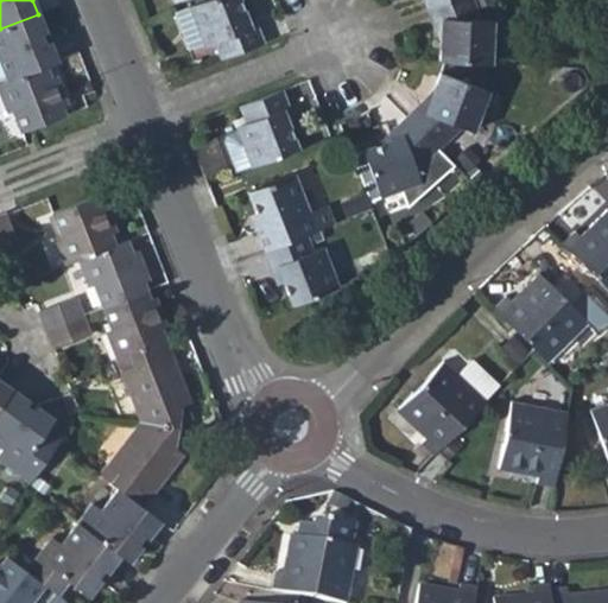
[(219,45),(223,61),(265,44),(257,24),(251,25),(240,0),(216,0),(192,10),(178,16),(192,52),(207,46),(208,50),(219,45)]
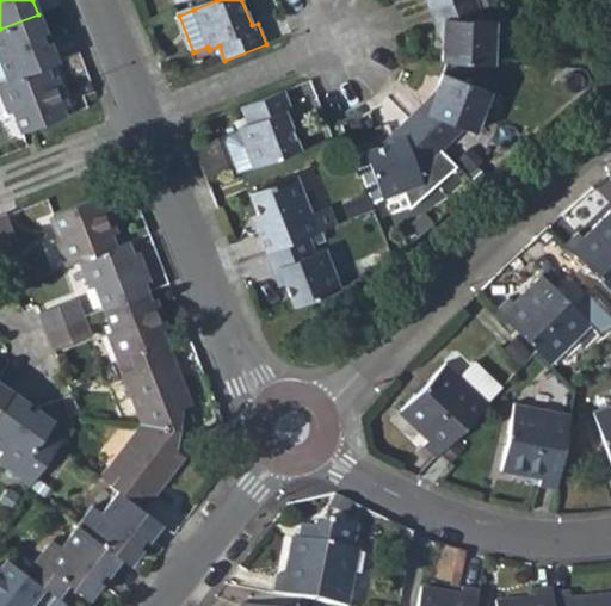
[(448,25),(445,65),(498,66),(501,19),(488,20),(480,0),(456,0),(434,8),(440,25),(448,25)]
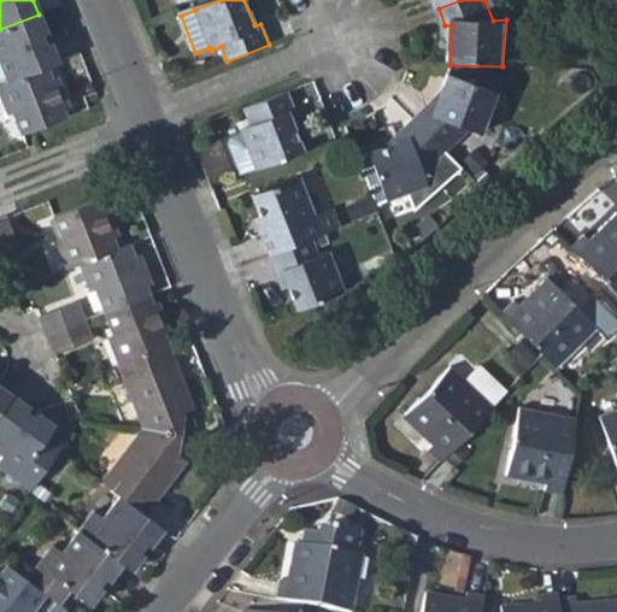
[(0,57),(1,57),(11,81),(47,66),(57,63),(50,45),(45,47),(41,36),(46,34),(39,15),(0,29),(0,57)]
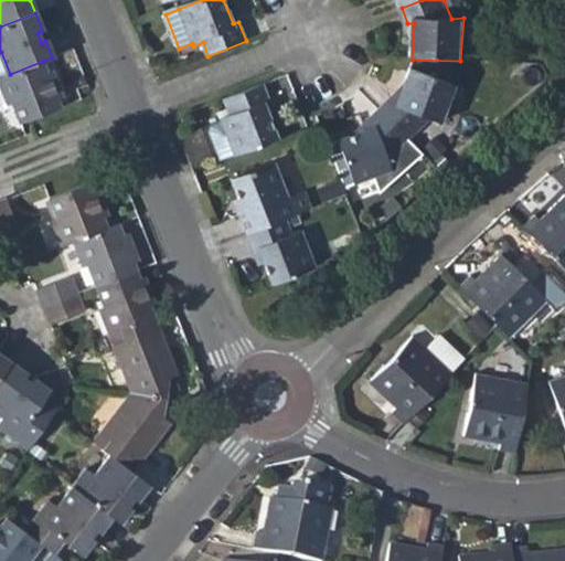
[(48,73),(43,61),(10,74),(1,77),(10,102),(14,99),(22,123),(61,108),(57,98),(63,96),(53,71),(48,73)]
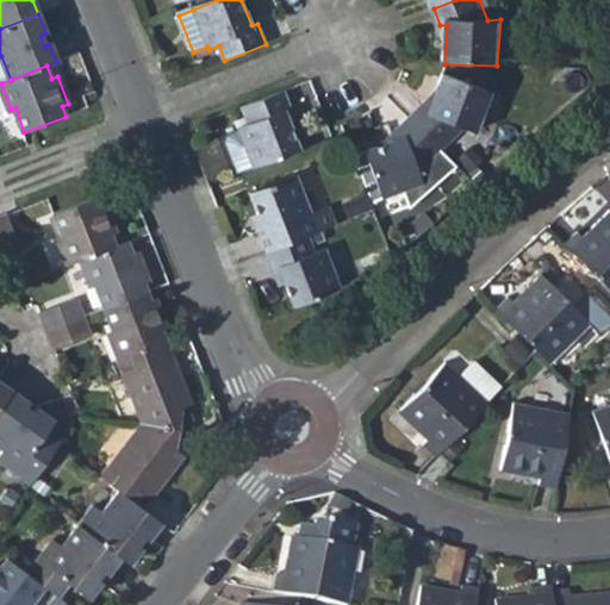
[(423,103),(408,122),(441,153),(468,122),(479,124),(492,87),(447,73),(433,106),(423,103)]
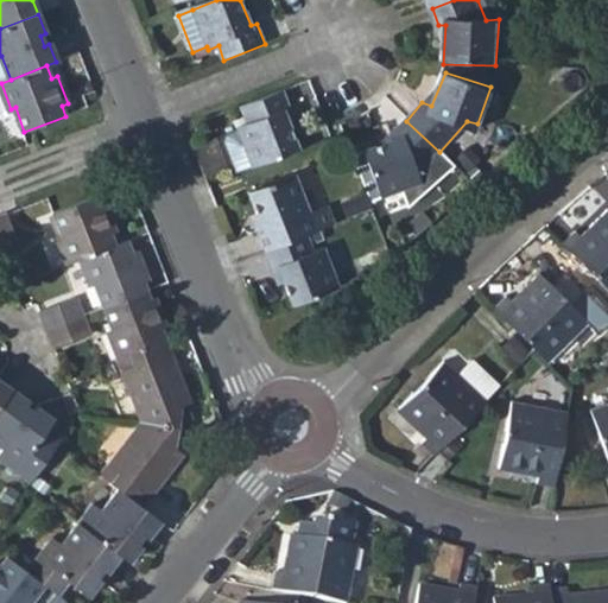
[(284,91),(242,108),(248,124),(238,127),(239,129),(227,134),(225,141),(238,175),(301,150),(287,116),(293,114),(284,91)]
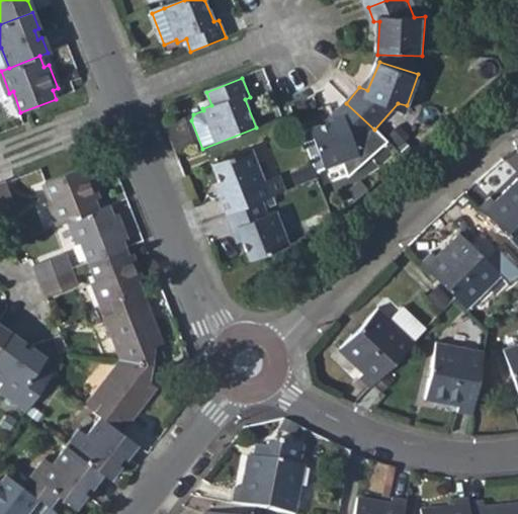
[(314,131),(301,135),(316,174),(343,163),(348,178),(387,143),(374,130),(346,103),(339,111),(342,118),(314,131)]
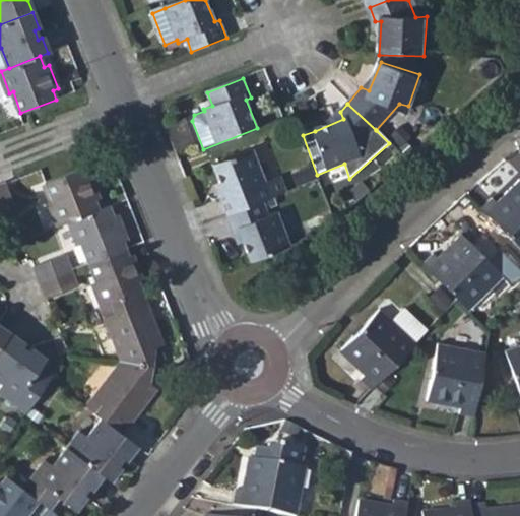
[(219,196),(228,215),(265,200),(287,192),(281,177),(267,182),(255,149),(214,166),(225,194),(219,196)]
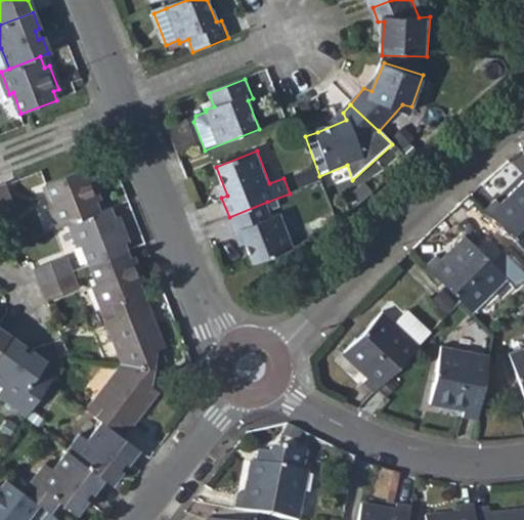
[(83,178),(81,170),(48,182),(44,184),(51,204),(47,206),(56,229),(68,224),(97,213),(93,203),(97,201),(88,176),(83,178)]
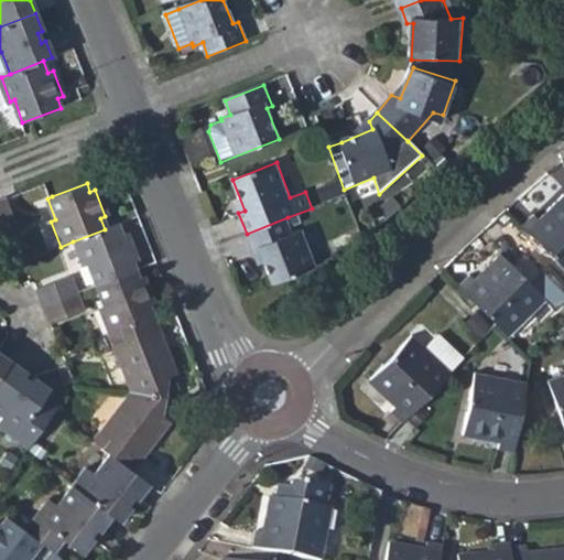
[(20,233),(8,198),(0,202),(0,232),(2,239),(20,233)]
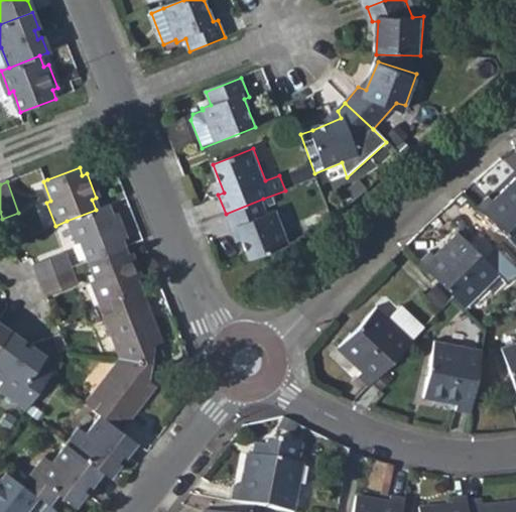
[(515,182),(515,181),(491,204),(486,201),(475,211),(515,252),(515,182)]
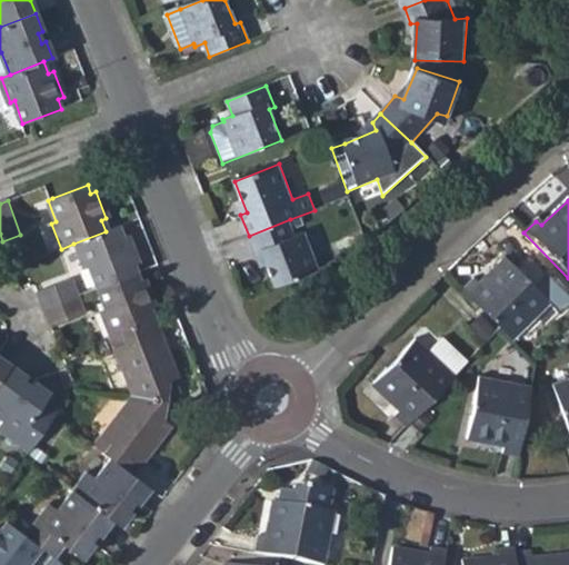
[(263,255),(275,284),(319,267),(305,230),(296,234),(290,219),(249,236),(257,257),(263,255)]
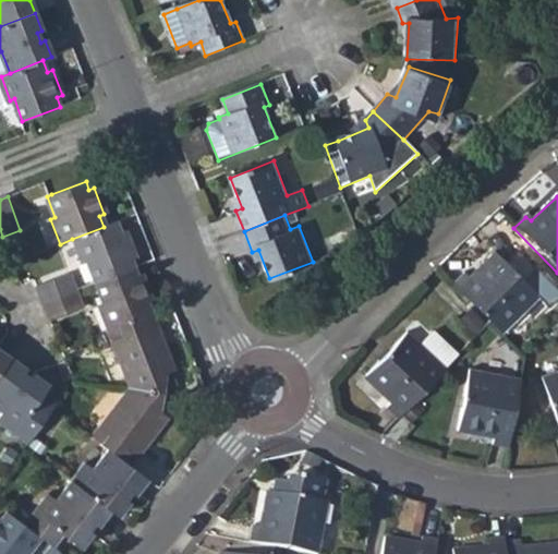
[(72,239),(81,265),(86,263),(94,282),(95,284),(132,269),(129,262),(137,257),(126,231),(119,235),(114,223),(104,227),(72,239)]
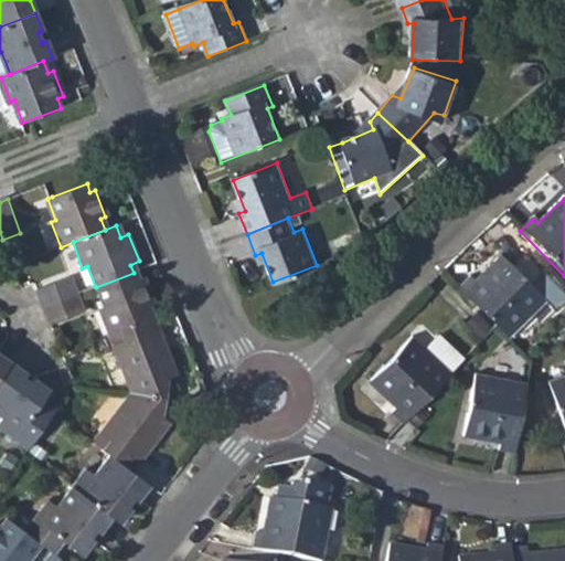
[(456,292),(505,342),(543,304),(499,260),(473,285),(468,279),(456,292)]
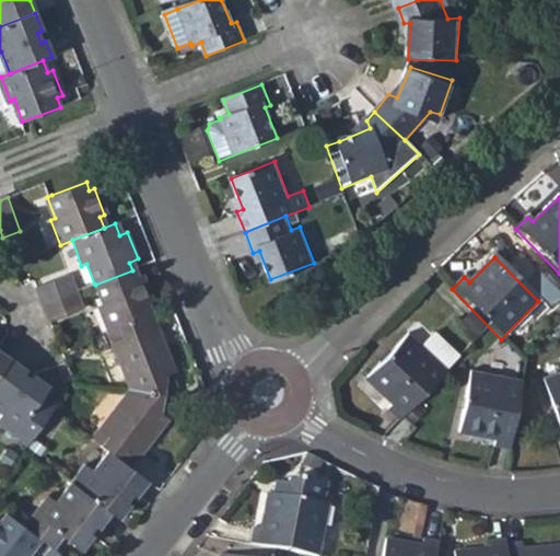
[(76,268),(82,288),(94,284),(86,264),(81,266),(76,268)]
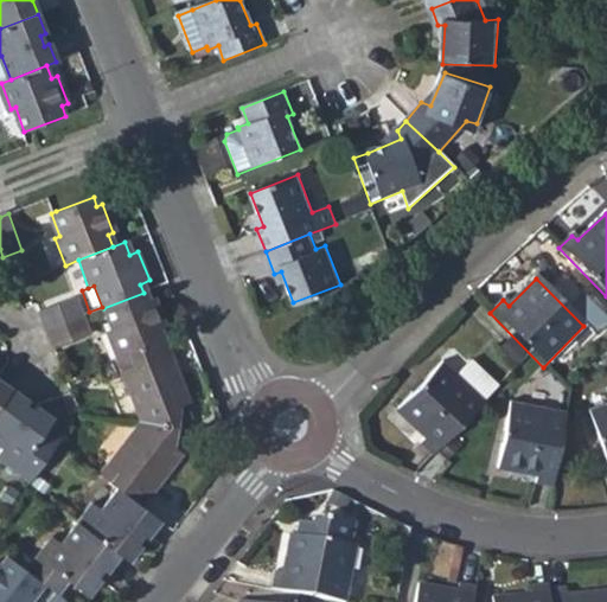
[(107,334),(116,360),(164,341),(158,328),(166,325),(155,298),(146,300),(144,293),(103,308),(113,332),(107,334)]
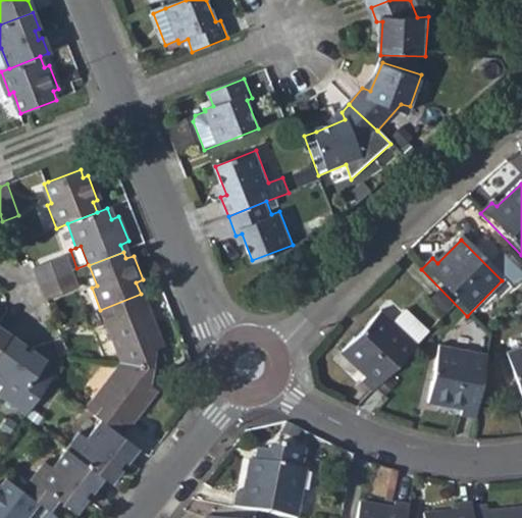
[(66,256),(35,269),(41,285),(72,271),(66,256)]
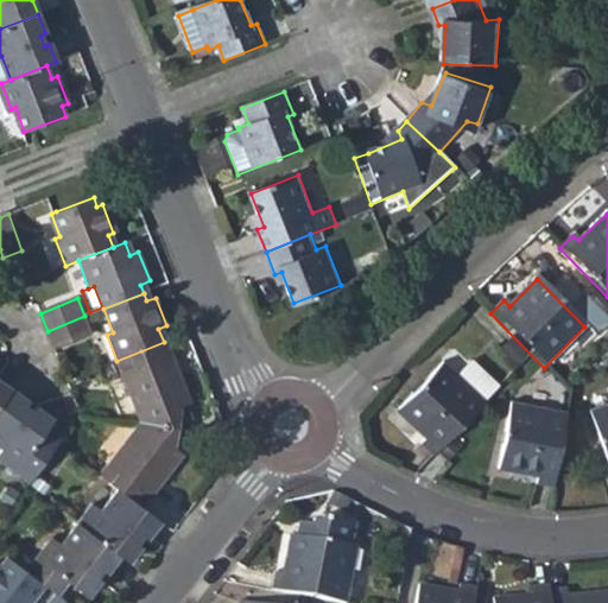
[(92,335),(84,316),(48,331),(55,350),(92,335)]
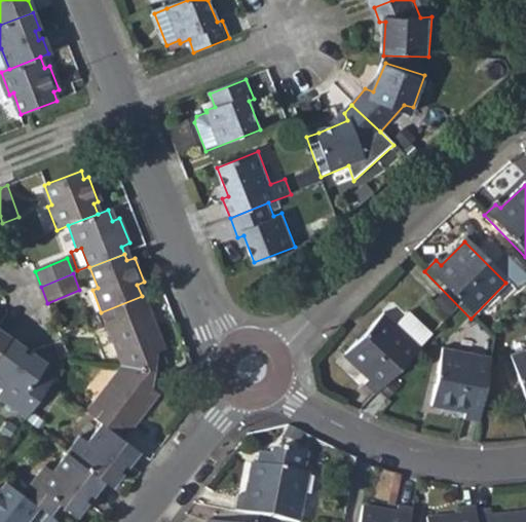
[(101,312),(121,365),(150,369),(151,351),(161,348),(142,296),(101,312)]
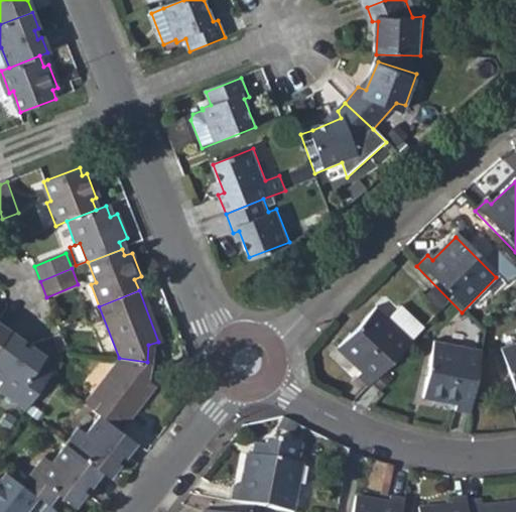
[(424,301),(436,312),(445,302),(433,292),(424,301)]
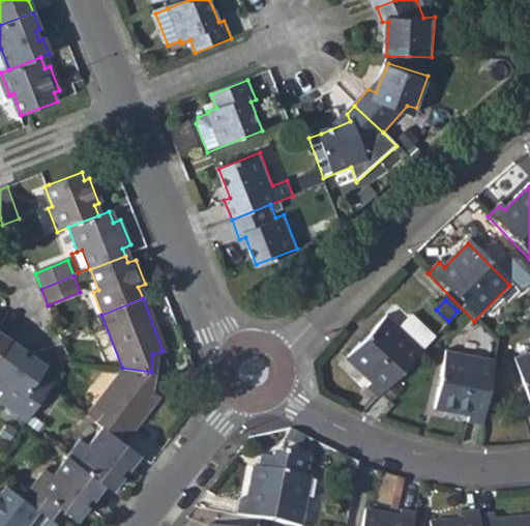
[(375,403),(380,398),(389,388),(421,355),(385,320),(344,362),(369,387),(364,392),(375,403)]
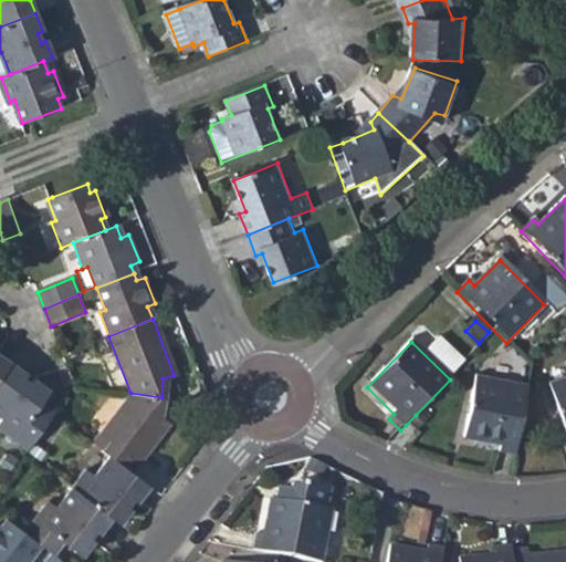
[(18,373),(21,368),(7,358),(0,368),(0,426),(30,447),(48,422),(40,417),(53,398),(43,391),(46,386),(35,378),(31,375),(28,380),(18,373)]
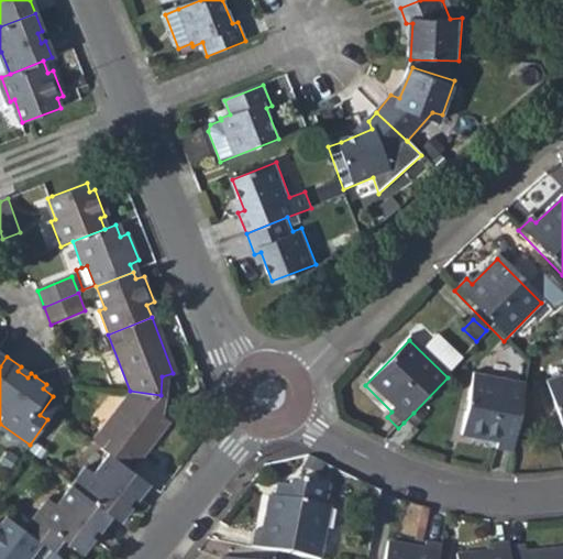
[(509,457),(522,385),(471,377),(460,439),(495,446),(494,453),(509,457)]
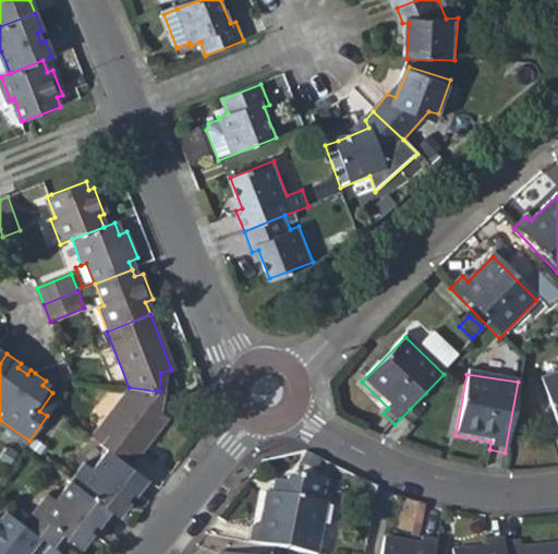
[(557,374),(540,381),(557,436),(557,374)]
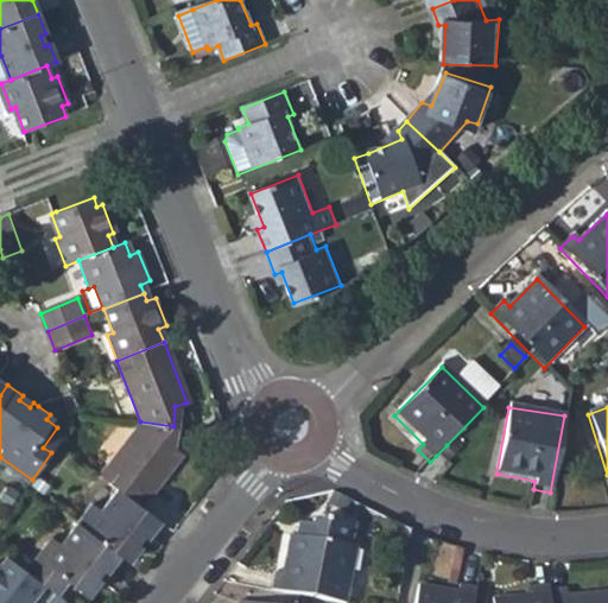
[(140,421),(101,476),(119,490),(140,507),(179,456),(170,449),(173,426),(140,421)]
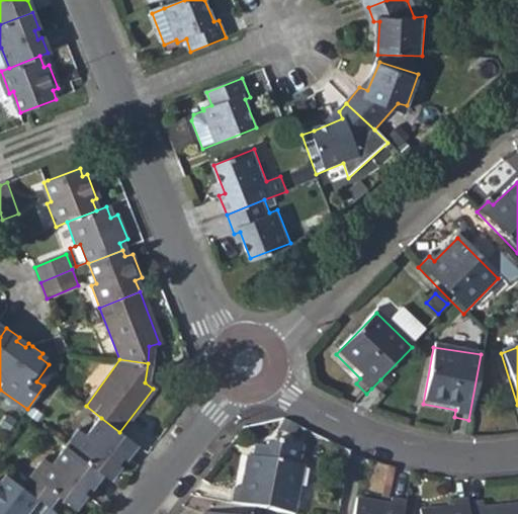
[(371,389),(379,398),(390,389),(380,379),(371,389)]
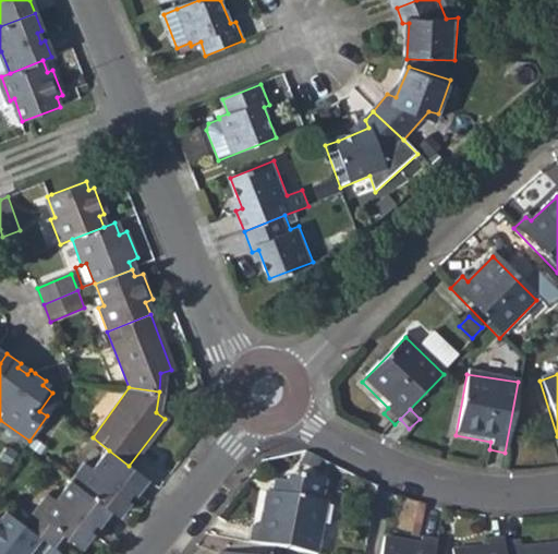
[(133,492),(144,478),(129,466),(109,450),(93,472),(83,465),(71,480),(107,508),(116,515),(126,501),(124,500),(131,491),(133,492)]
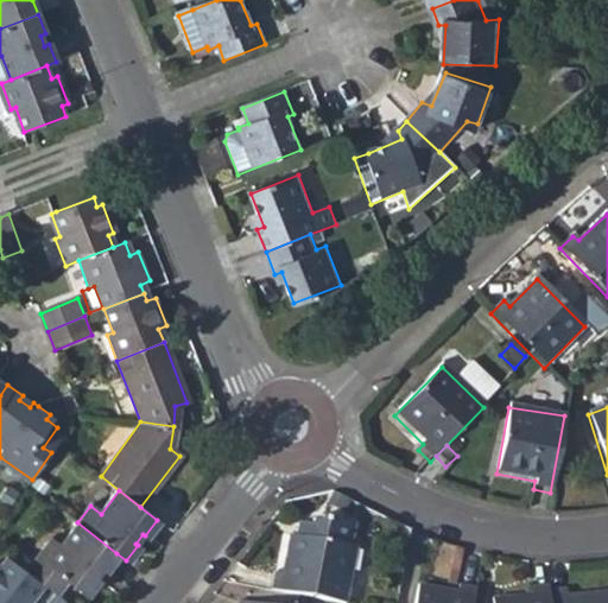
[(51,538),(25,572),(42,584),(55,594),(65,579),(84,595),(97,577),(95,576),(101,567),(105,569),(116,553),(77,522),(61,545),(51,538)]
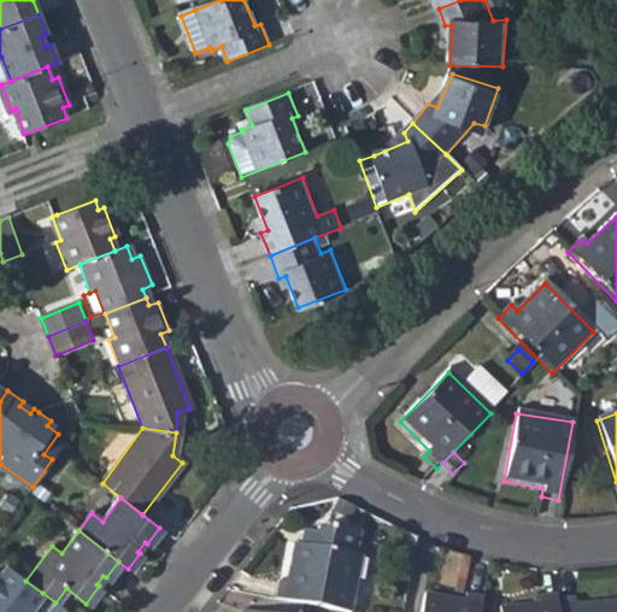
[(272,606),(301,611),(351,611),(360,563),(353,562),(358,539),(322,533),(322,536),(315,535),(313,540),(300,539),(298,552),(292,551),(285,588),(276,587),(272,606)]
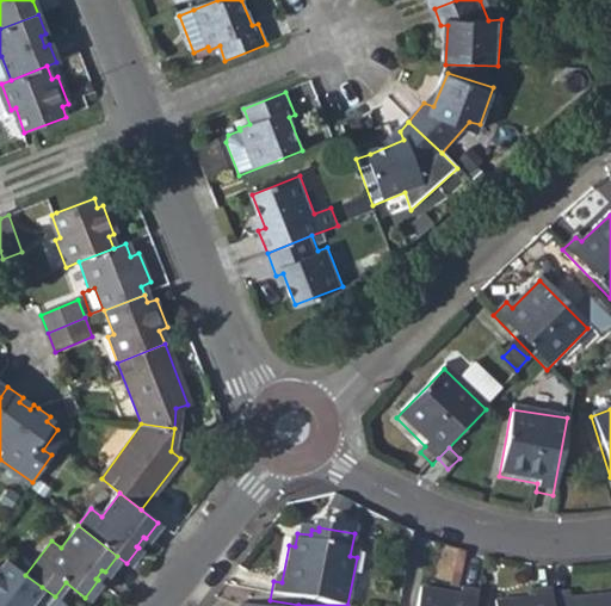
[(29,605),(42,587),(25,575),(6,560),(0,566),(0,605),(29,605)]
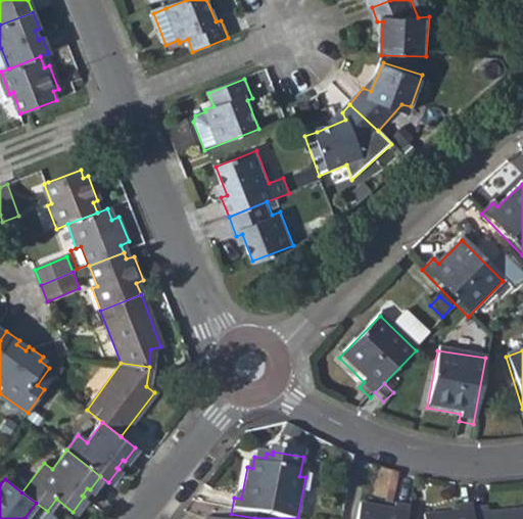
[(408,518),(409,513),(393,511),(392,516),(359,509),(357,518),(408,518)]
